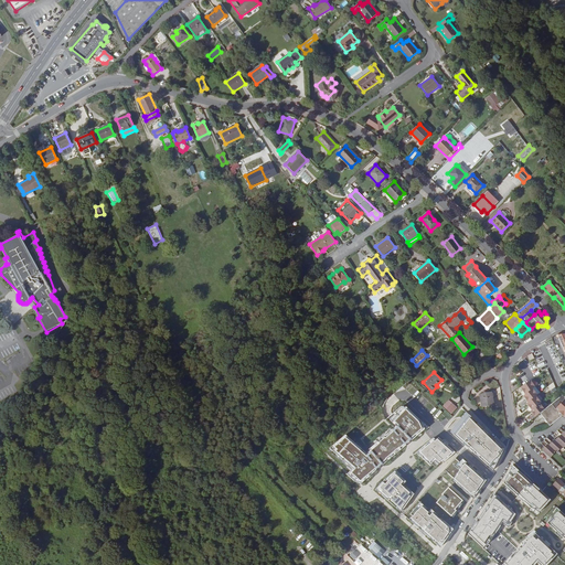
[(533,388),(535,386),(531,381),(514,391),(518,395),(523,391),(525,395),(533,388)]
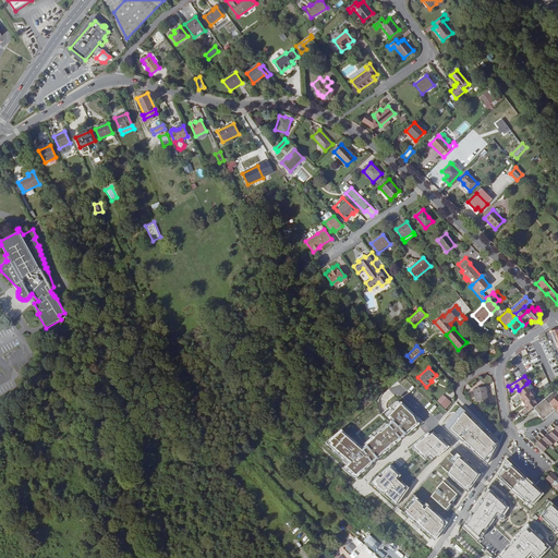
[(514,403),(531,389),(526,384),(519,390),(517,391),(520,395),(518,397),(517,396),(511,400),(514,403)]
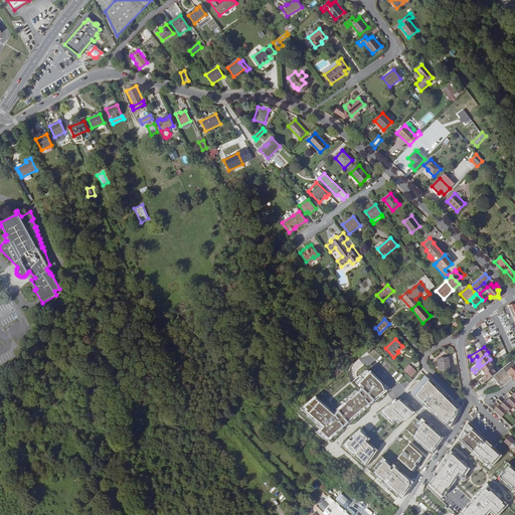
[(451,369),(448,357),(438,359),(440,371),(451,369)]
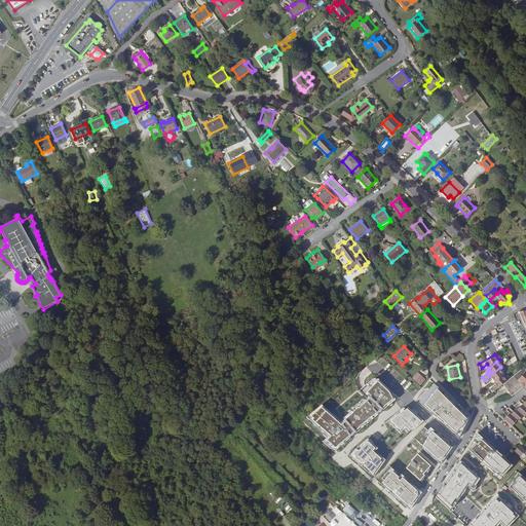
[(524,387),(525,384),(525,370),(524,368),(520,371),(508,381),(503,384),(505,388),(508,390),(512,397),(516,393),(515,392),(518,389),(519,390),(524,387)]
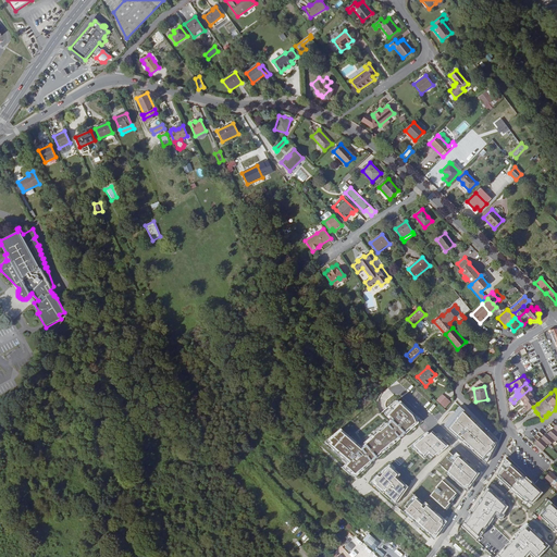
[(532,398),(534,396),(529,391),(514,403),(511,404),(515,408),(520,403),(519,403),(521,400),(524,405),(532,398)]
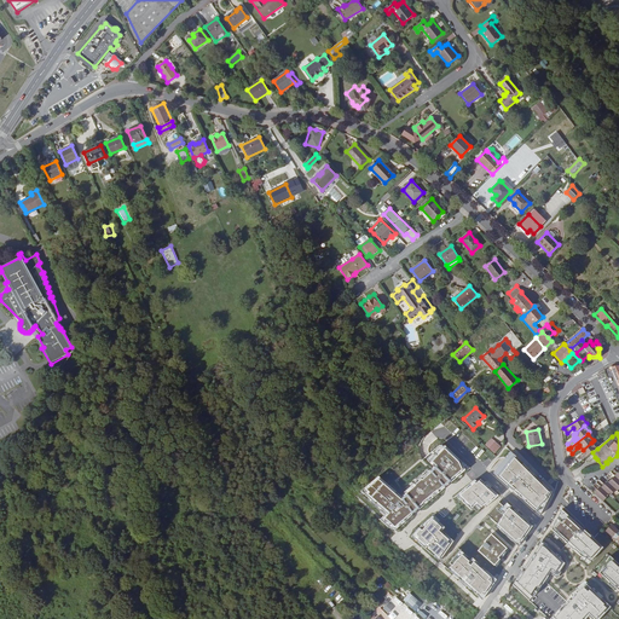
[(495,453),(501,447),(496,441),(489,449),(495,453)]
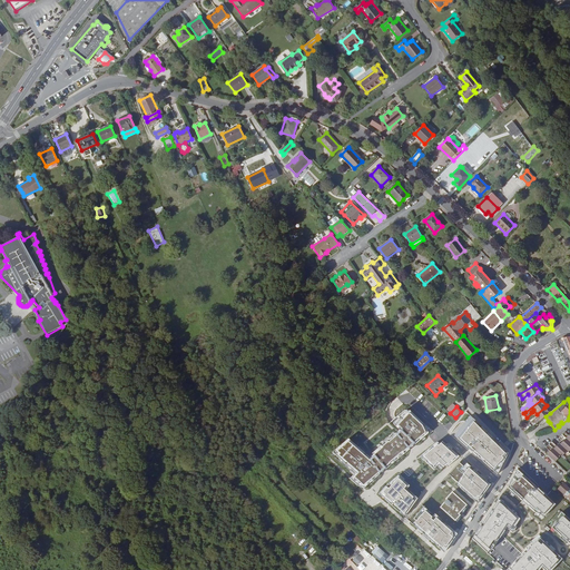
[(546,416),(550,413),(544,408),(537,414),(536,414),(538,418),(536,420),(536,419),(529,423),(532,428),(546,416)]
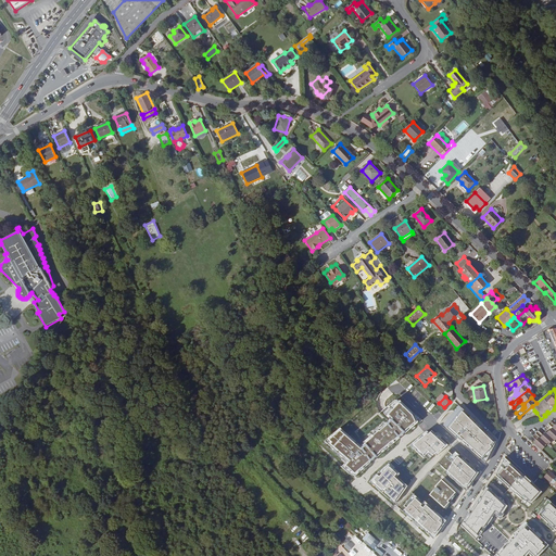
[(413,413),(401,402),(400,403),(397,402),(387,413),(395,420),(403,432),(405,433),(417,422),(413,413)]
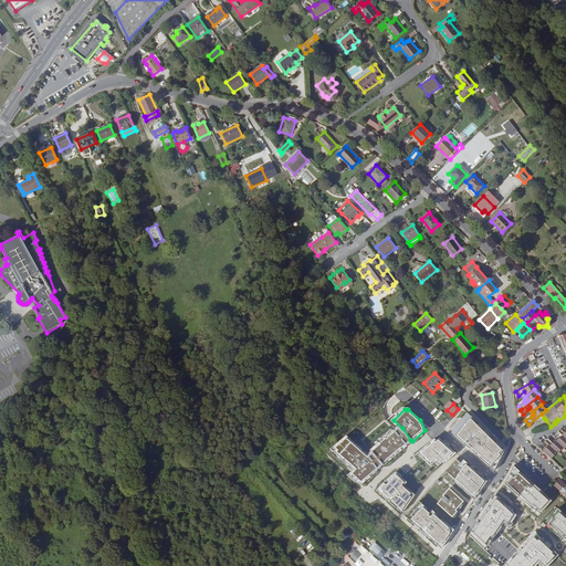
[(451,432),(494,471),(502,456),(501,456),(504,450),(502,448),(502,447),(490,435),(485,439),(481,433),(484,430),(468,412),(451,432)]
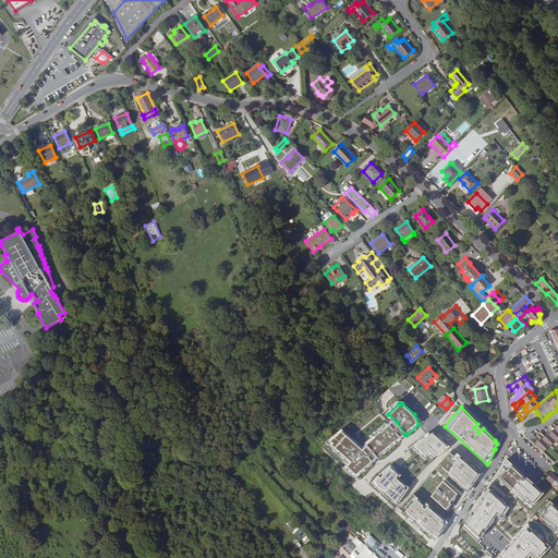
[(404,434),(397,422),(392,425),(400,437),(404,434)]
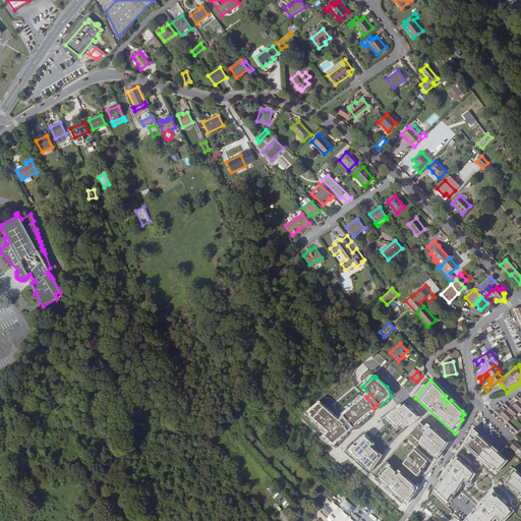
[(367,416),(374,410),(373,408),(366,397),(365,396),(353,406),(354,408),(350,411),(348,410),(342,415),(352,426),(353,427),(360,422),(359,421),(366,415),(367,416)]
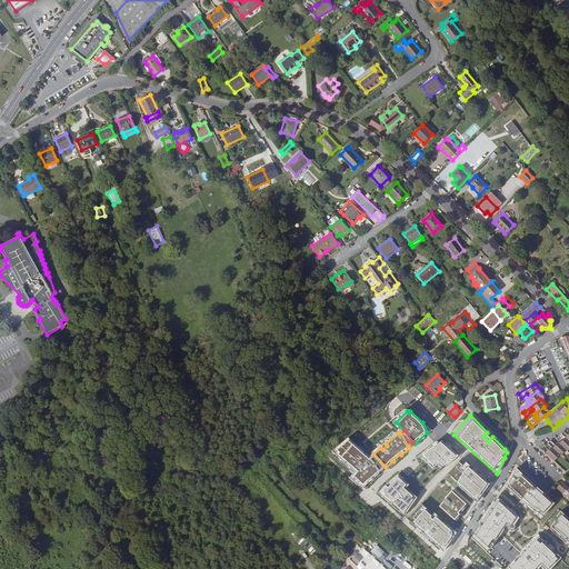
[(492,437),(487,432),(483,436),(488,441),(492,437)]
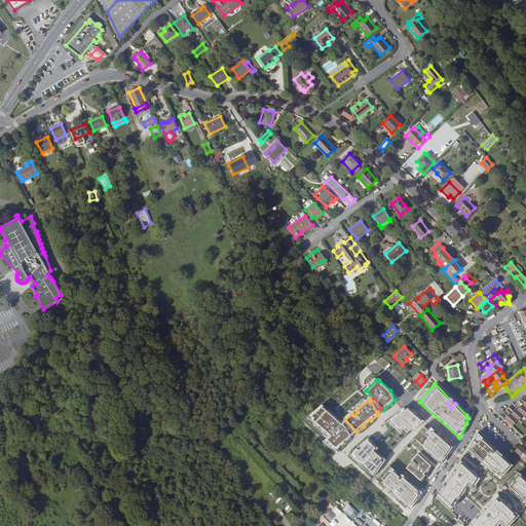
[(525,415),(525,408),(519,402),(516,404),(520,408),(517,410),(524,416),(525,417),(525,415)]
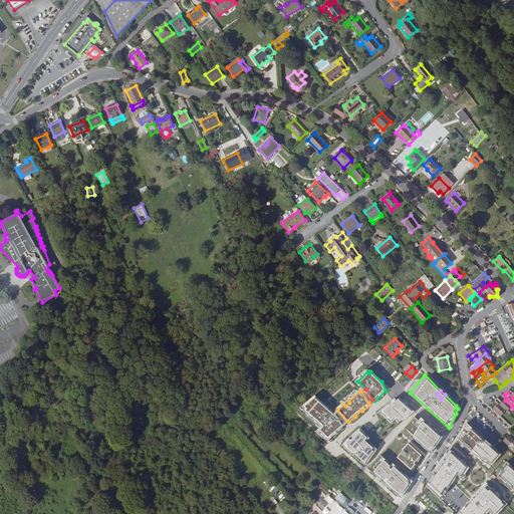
[(342,426),(341,426),(331,413),(313,398),(300,409),(321,427),(319,429),(330,439),(337,432),(336,431),(342,426)]
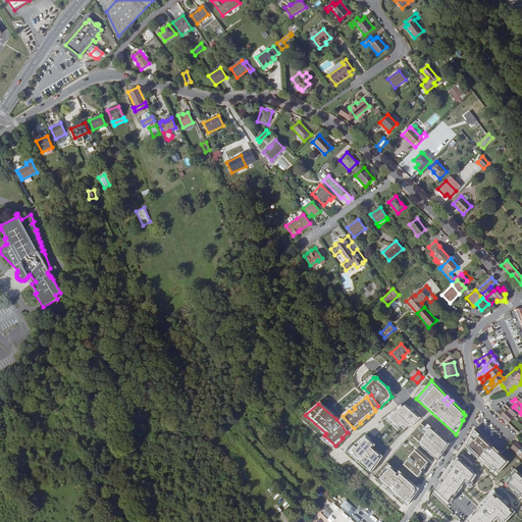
[(403,407),(401,405),(387,416),(388,417),(387,419),(392,424),(398,429),(401,425),(405,429),(409,425),(410,427),(419,419),(418,418),(419,417),(410,409),(409,410),(407,409),(408,407),(405,405),(403,407)]
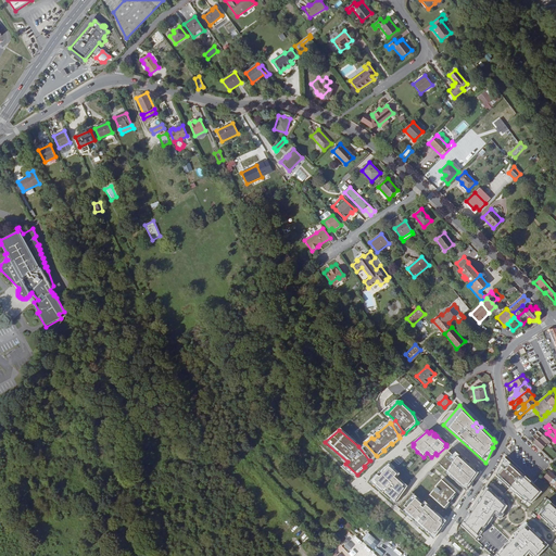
[(546,433),(545,432),(543,436),(538,431),(535,433),(547,444),(548,445),(554,440),(546,433)]
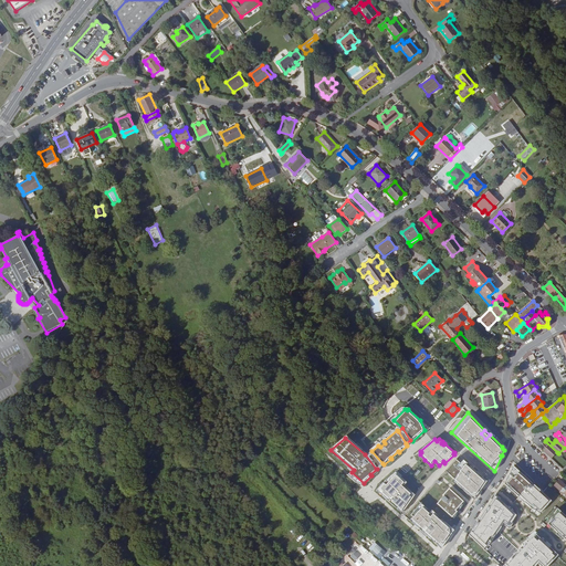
[(557,452),(545,441),(542,444),(546,448),(543,451),(552,459),(557,452)]
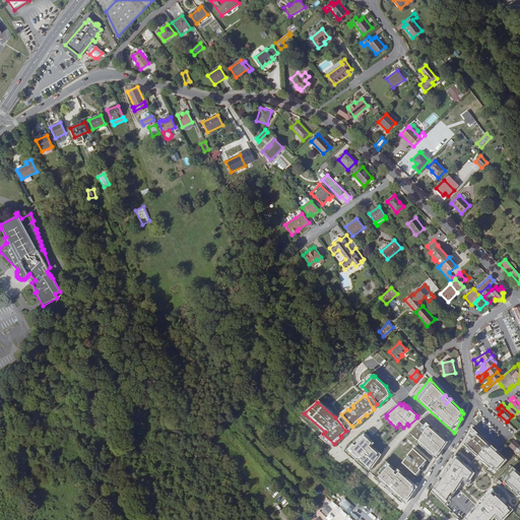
[(351,426),(341,414),(335,417),(345,431),(351,426)]
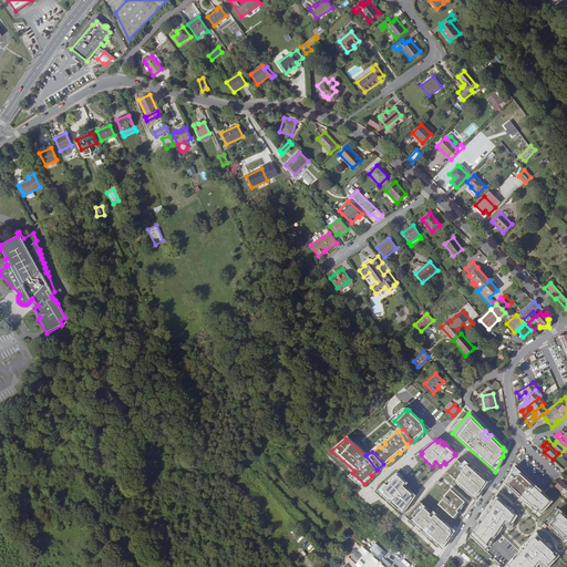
[(467,466),(468,464),(464,461),(462,464),(457,461),(449,470),(451,473),(449,474),(456,481),(459,483),(457,485),(468,496),(470,496),(473,498),(476,495),(478,496),(487,484),(467,466)]
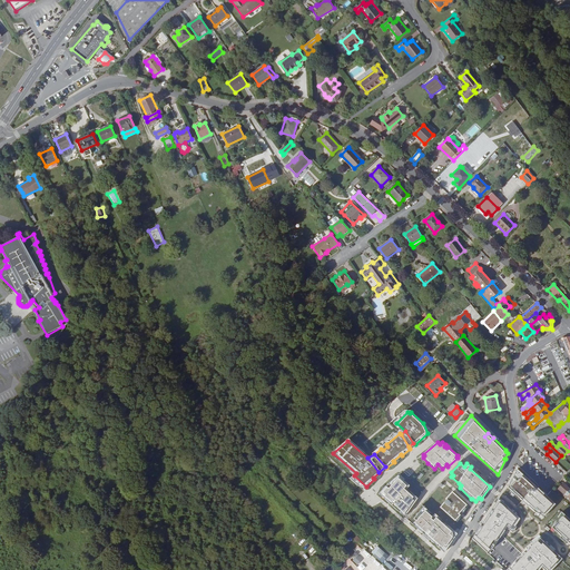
[(470,469),(490,487),(491,485),(471,467),(470,469)]
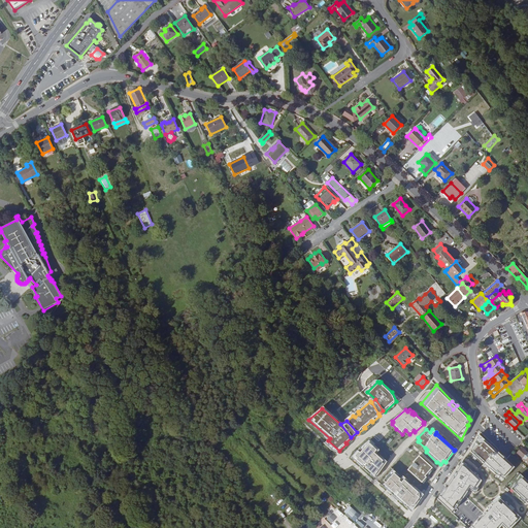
[(515,467),(480,434),(469,451),(497,474),(504,480),(515,467)]
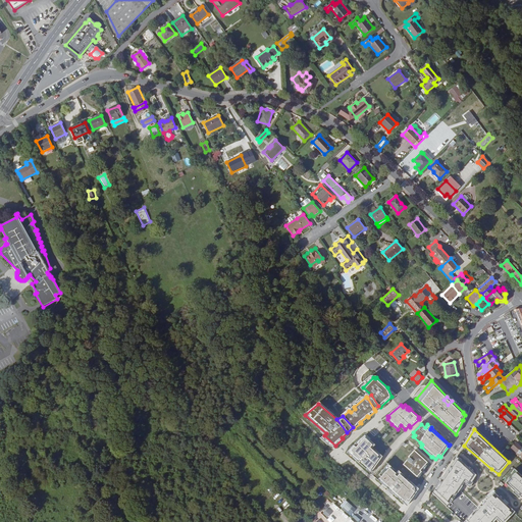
[(332,449),(335,446),(324,435),(321,438),(332,449)]
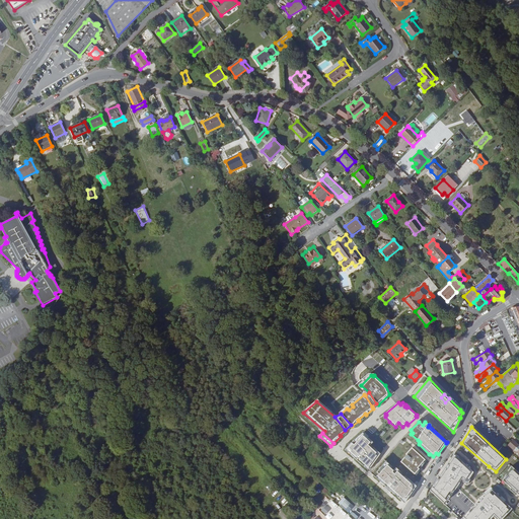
[(370,445),(373,442),(367,437),(362,433),(351,442),(353,443),(348,449),(352,453),(351,454),(361,463),(362,462),(370,468),(379,455),(376,452),(378,451),(373,447),(372,448),(369,446),(370,445)]
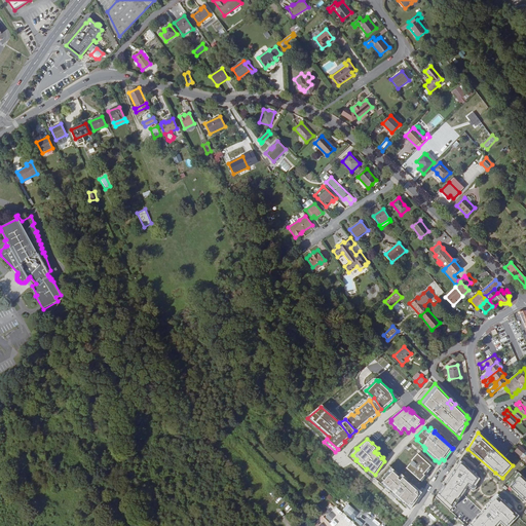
[(525,451),(520,446),(515,451),(521,456),(525,451)]
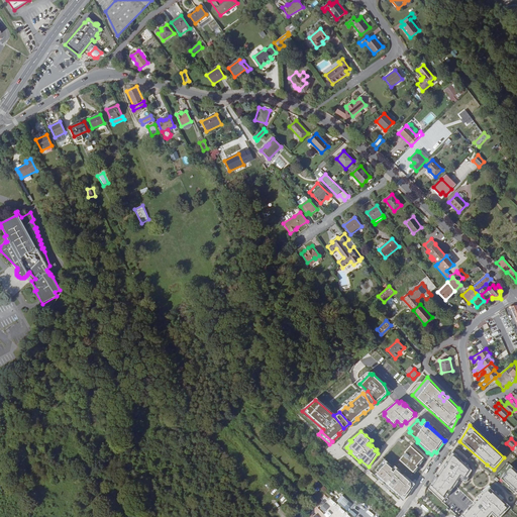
[(403,463),(416,475),(421,471),(419,469),(426,460),(414,449),(408,455),(410,456),(403,463)]
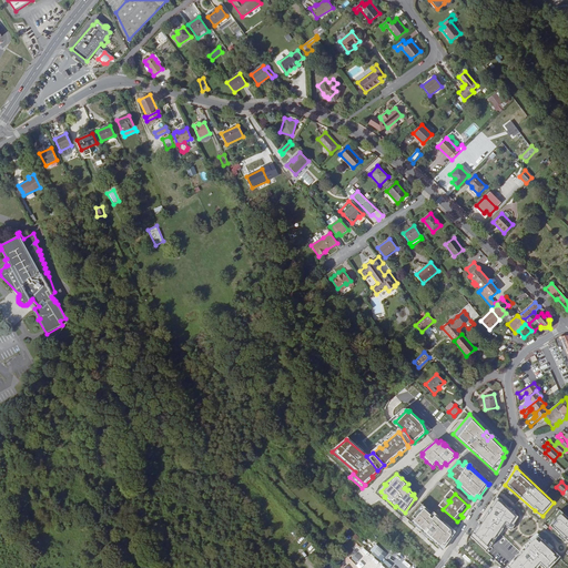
[(497,496),(470,537),(486,551),(505,526),(510,529),(519,517),(497,496)]
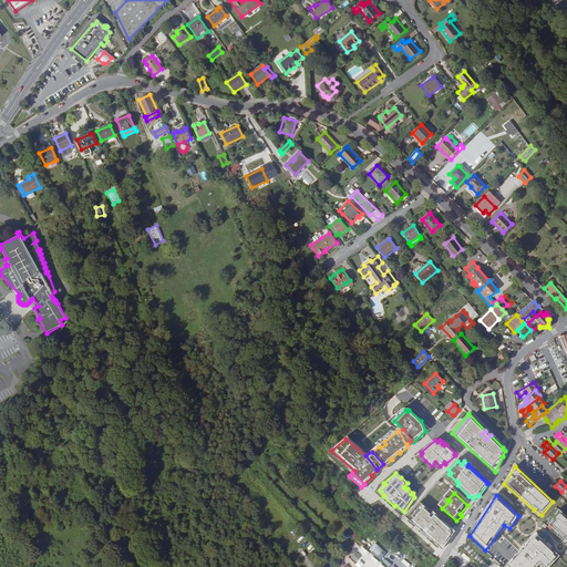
[(418,503),(409,515),(411,517),(409,519),(440,547),(441,545),(444,547),(453,534),(450,531),(452,528),(445,523),(444,524),(436,516),(437,515),(433,511),(431,513),(430,514),(428,512),(430,511),(422,505),(421,506),(418,503)]
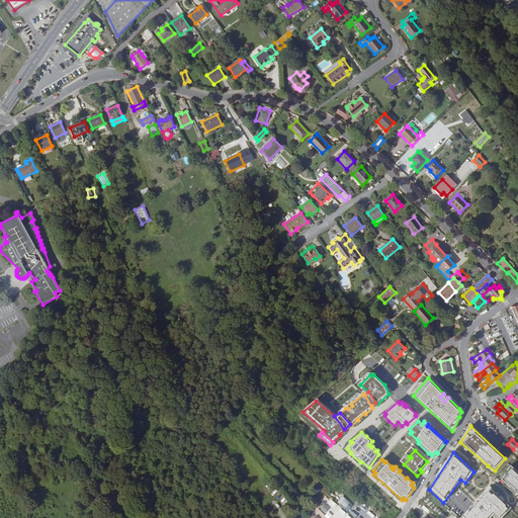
[(517,471),(510,465),(502,480),(517,494),(517,502),(517,504),(517,471)]
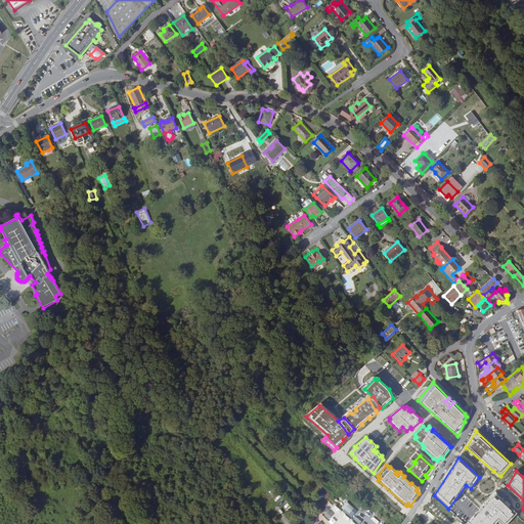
[(411,483),(404,476),(403,477),(410,484),(411,483)]
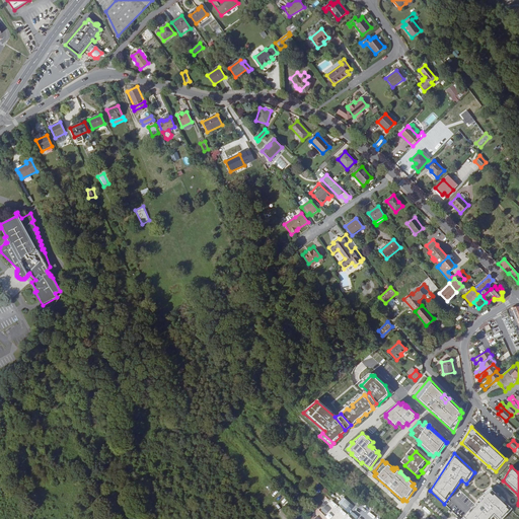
[(502,518),(513,509),(491,488),(484,495),(461,518),(491,518),(494,517),(496,518),(502,518)]
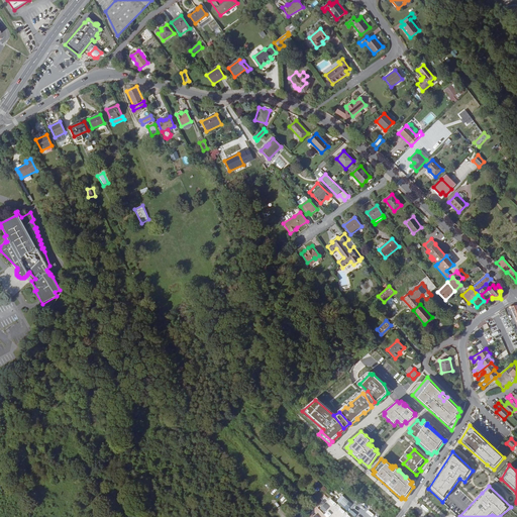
[(343,508),(349,502),(342,495),(336,501),(343,508)]
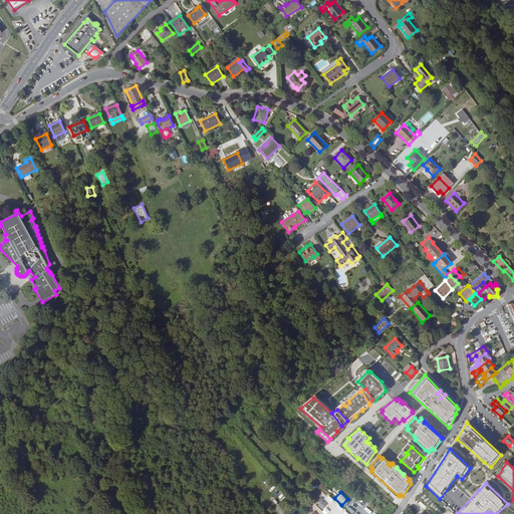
[(320,498),(318,501),(320,503),(318,506),(322,510),(327,505),(320,498)]
